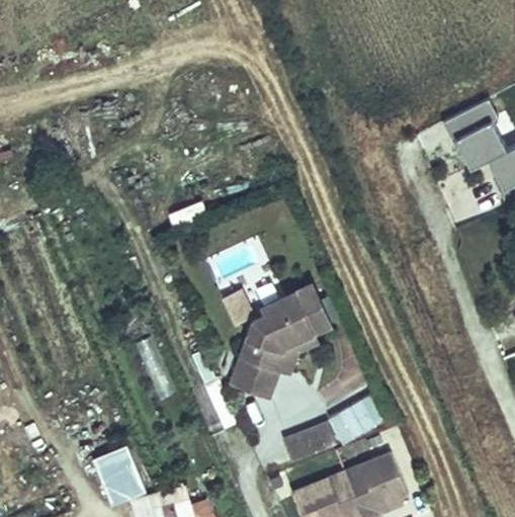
[(484,159),(499,188),(496,190),(505,207),(514,202),(514,143),(503,149),(489,119),(496,116),(486,97),(439,120),(449,140),(451,139),(465,168),(484,159)]
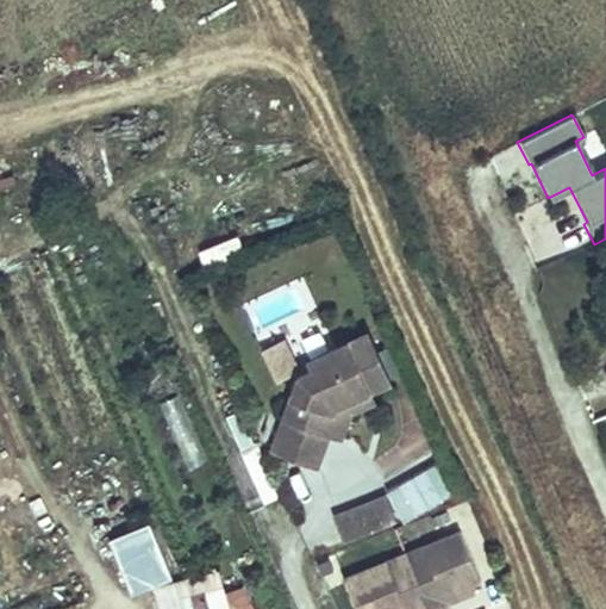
[(235,235),(197,248),(201,263),(239,250),(235,235)]
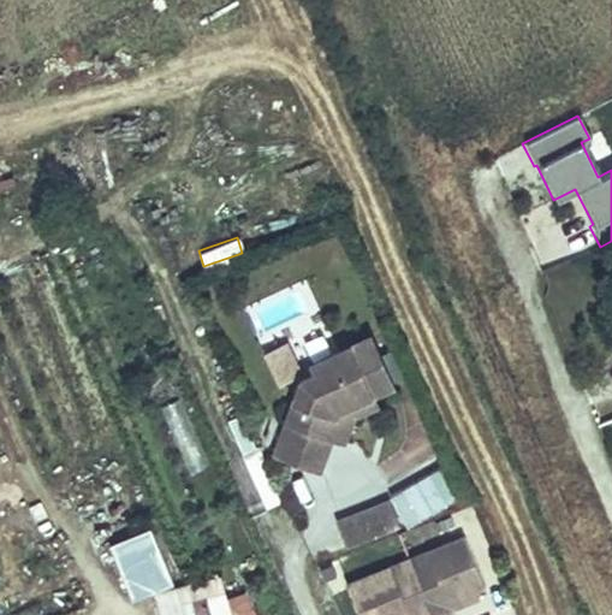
[(263,352),(277,382),(302,371),(289,341),(263,352)]
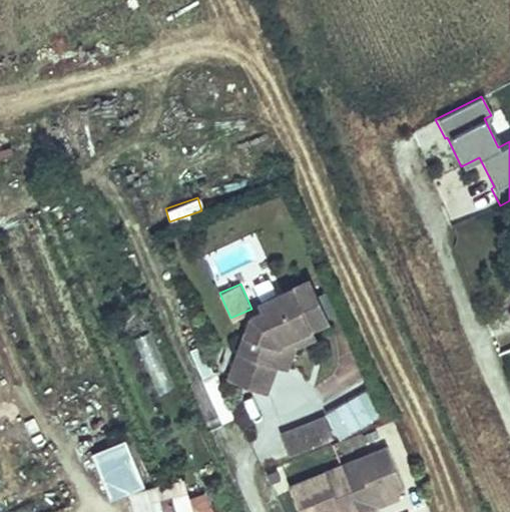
[(230,378),(266,392),(278,364),(272,361),(279,344),(313,330),(325,324),(309,286),(265,304),(268,311),(257,316),(230,378)]
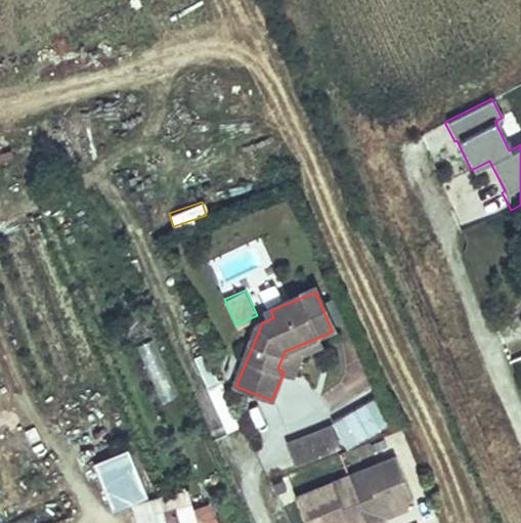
[(322,344),(319,337),(285,351),(277,368),(284,372),(292,375),(301,352),(322,344)]
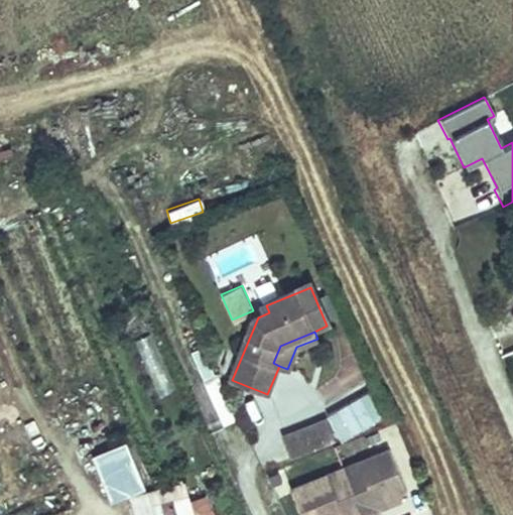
[(340,399),(357,369),(329,354),(311,384),(340,399)]
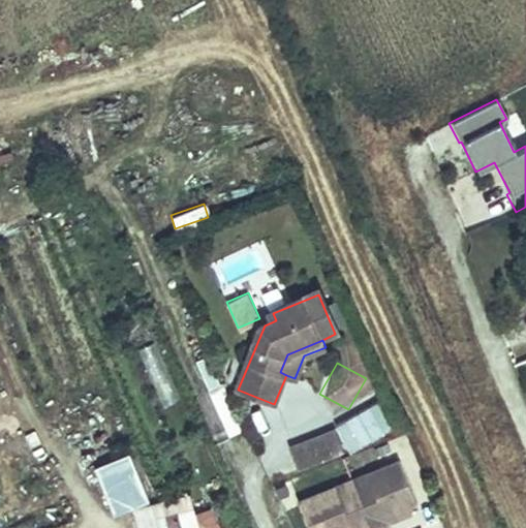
[(224,379),(208,384),(223,435),(240,430),(224,379)]
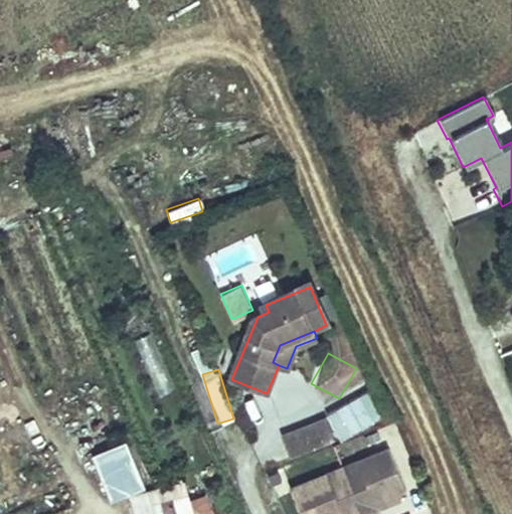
[(370,391),(325,417),(341,445),(386,418),(370,391)]
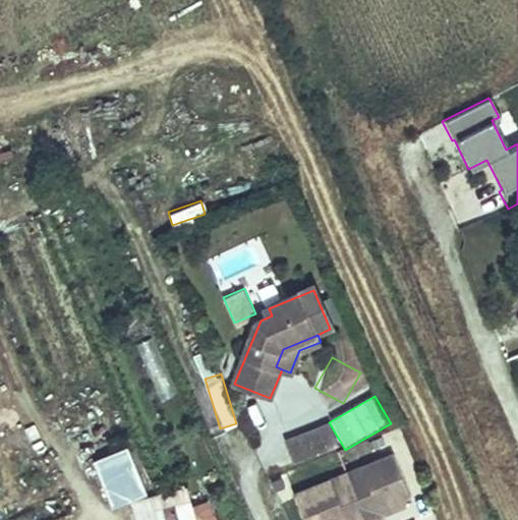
[(329,422),(283,440),(292,463),(338,447),(329,422)]
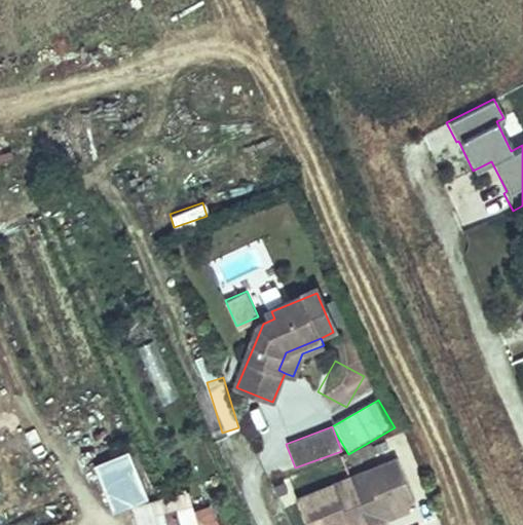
[(129,451),(94,466),(113,515),(132,508),(150,499),(129,451)]
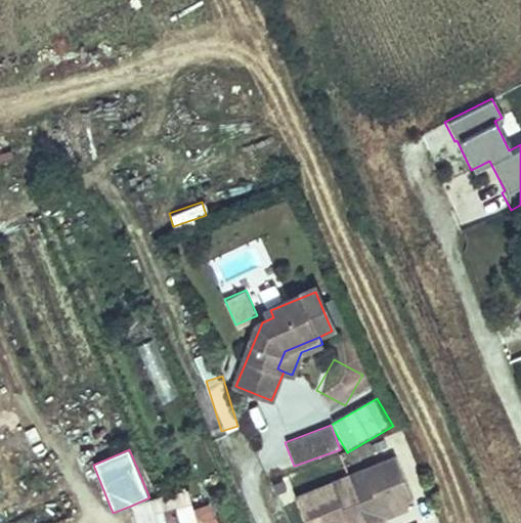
[(370,522),(385,517),(382,510),(404,500),(413,497),(395,456),(296,497),(306,522),(370,522)]
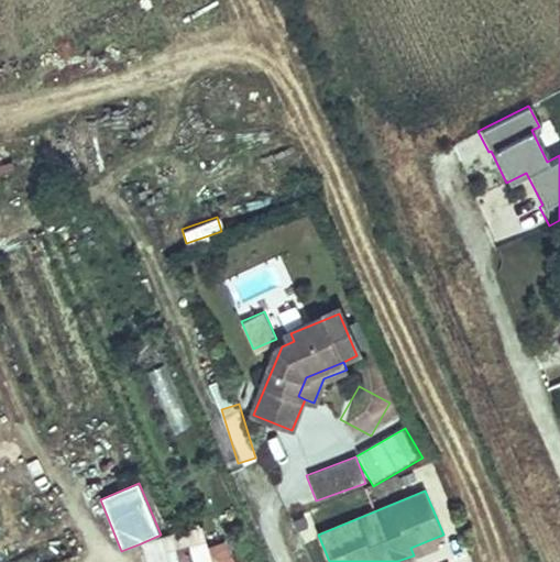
[(199,526),(141,543),(146,561),(210,561),(206,547),(199,526)]
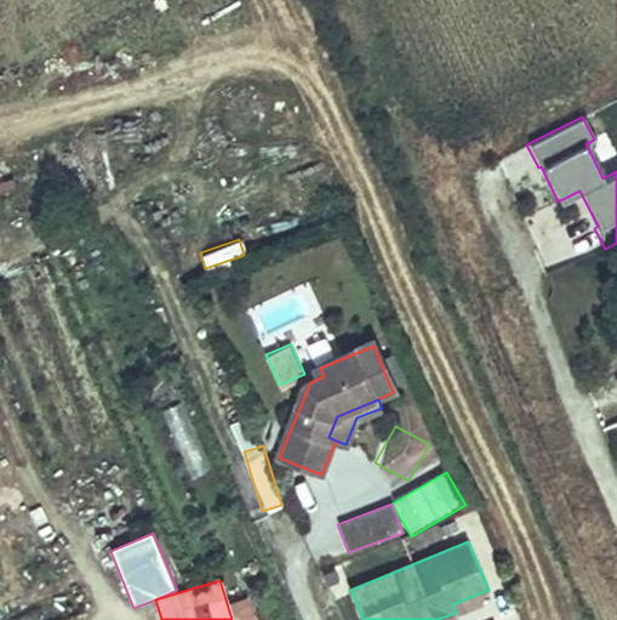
[(479,593),(452,604),(456,613),(483,602),(479,593)]
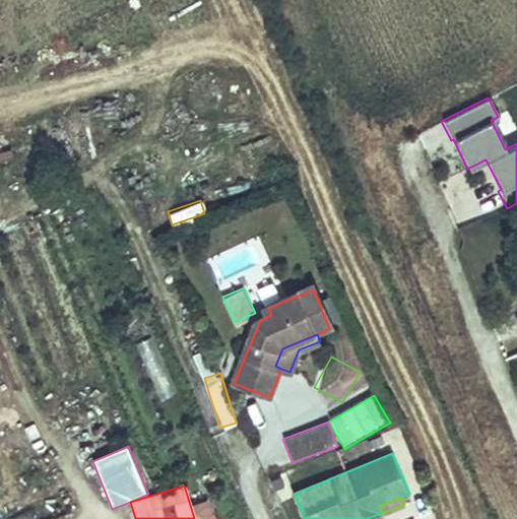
[(212,499),(190,505),(194,518),(218,518),(212,499)]
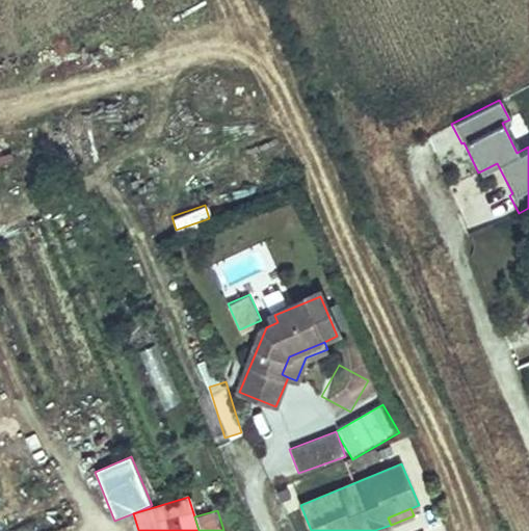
All buildings are outlined.
